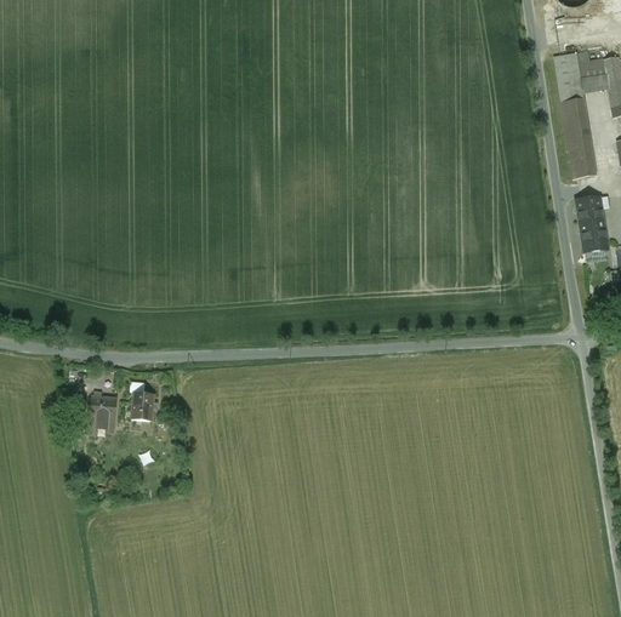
[(576,52),(553,56),(560,101),(582,97),(582,92),(577,63),(576,52)]
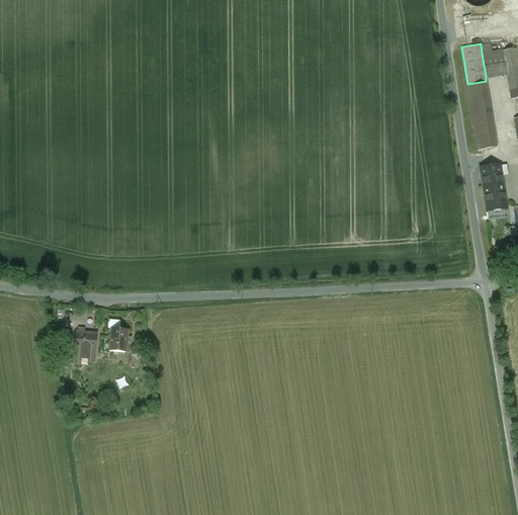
[(517,67),(515,48),(503,50),(507,74),(511,98),(517,96),(517,67)]
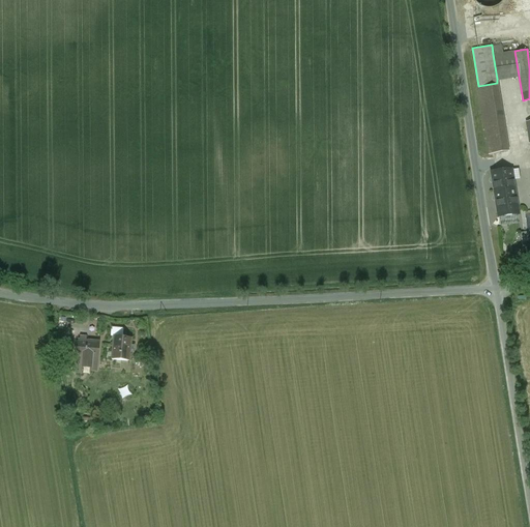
[(514,51),(493,54),(497,79),(519,76),(514,51)]
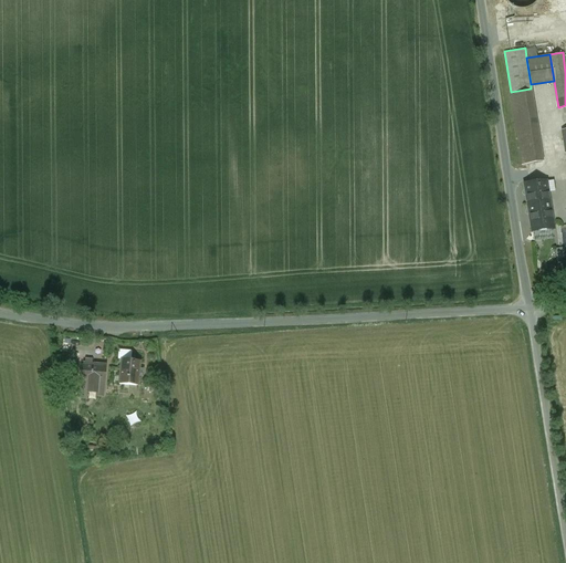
[(531,89),(511,92),(522,163),(542,159),(531,89)]
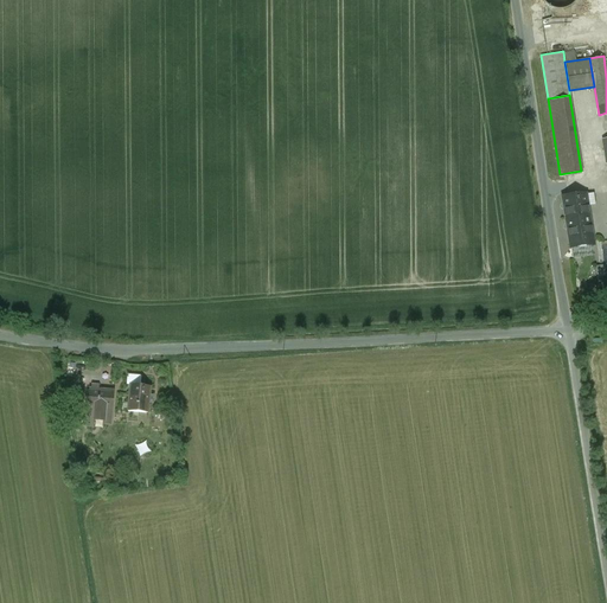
[(585,192),(563,194),(570,245),(593,243),(585,192)]
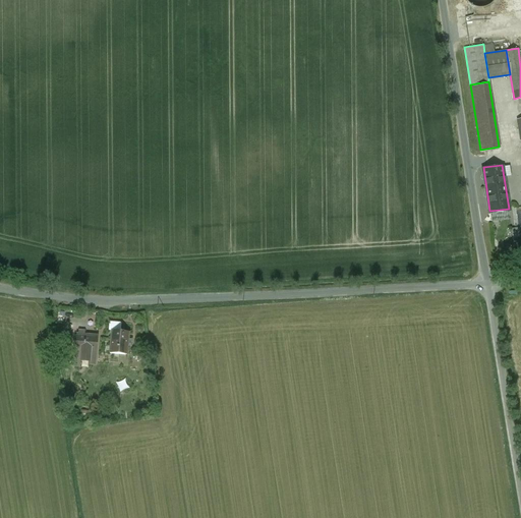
[(129,331),(112,330),(110,351),(127,353),(129,331)]
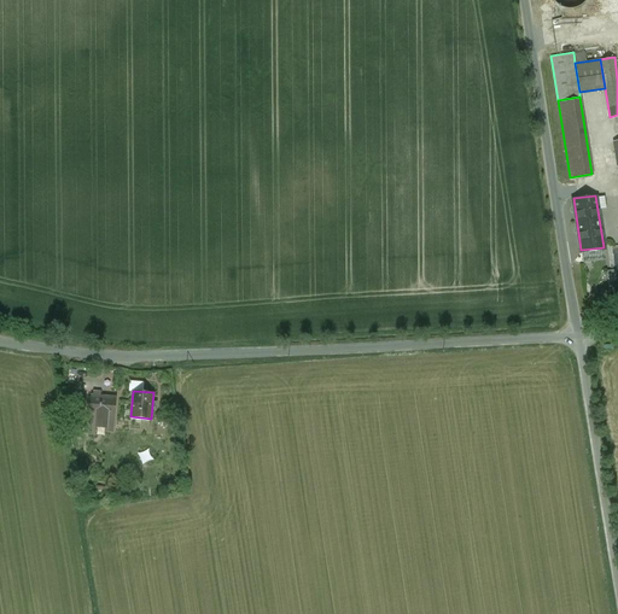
[(115,397),(91,396),(89,424),(114,425),(115,397)]
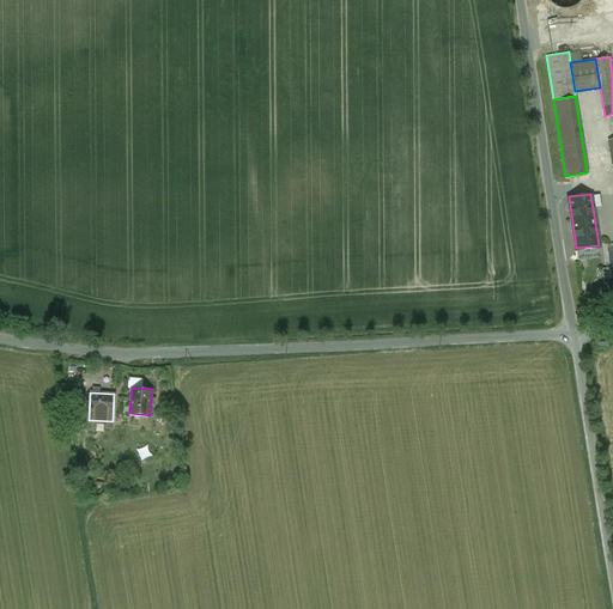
[(150,443),(140,448),(145,457),(155,452),(150,443)]
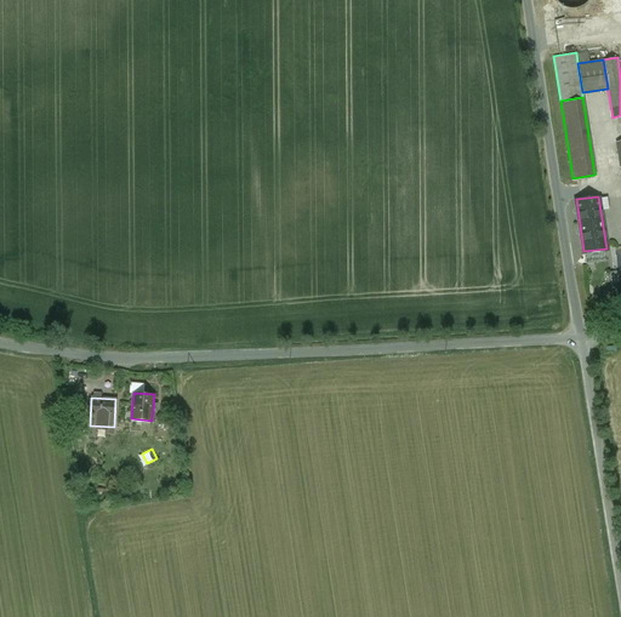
All buildings are outlined.
